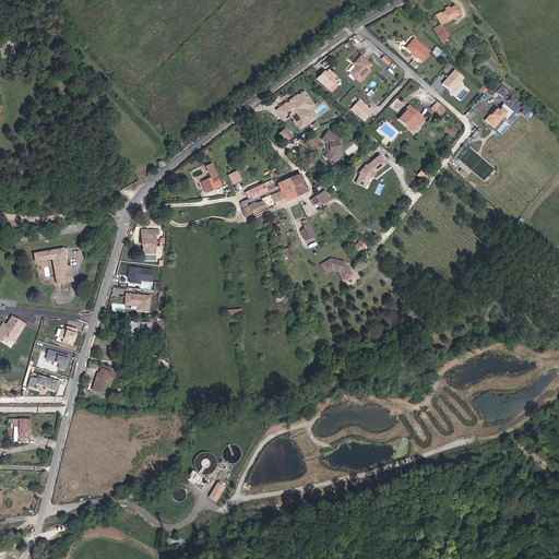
[(438,42),(445,37),(439,25),(458,15),(453,8),(440,13),(435,15),(439,24),(430,28),(438,42)]
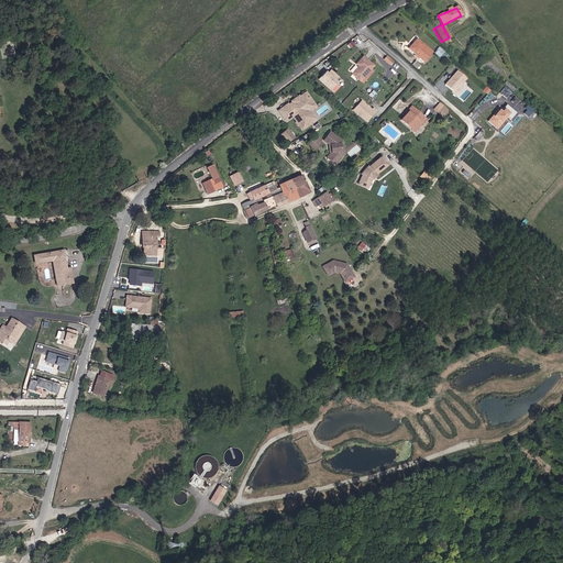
[(408,48),(421,62),(429,53),(415,40),(408,48)]
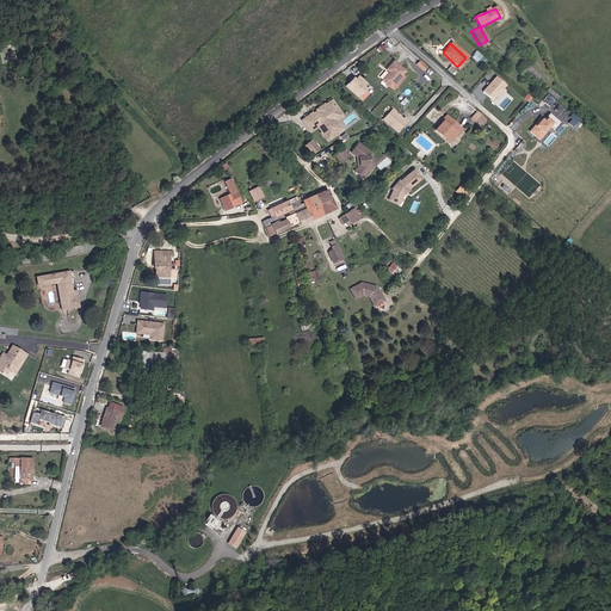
[(0,67),(18,63),(16,50),(0,53),(0,67)]
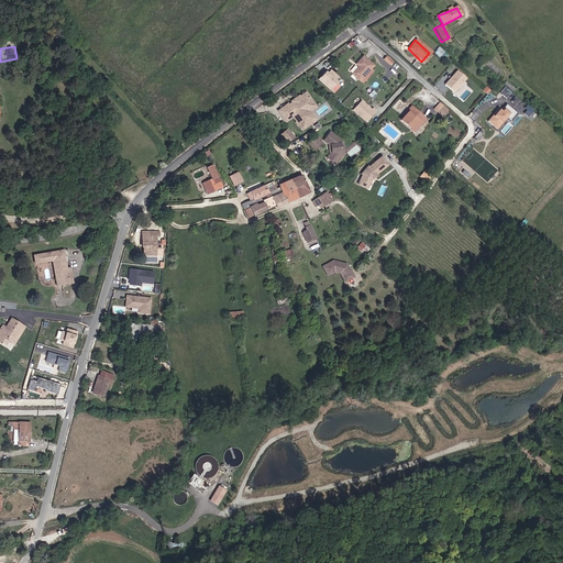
[(439,47),(434,53),(440,57),(444,51),(439,47)]
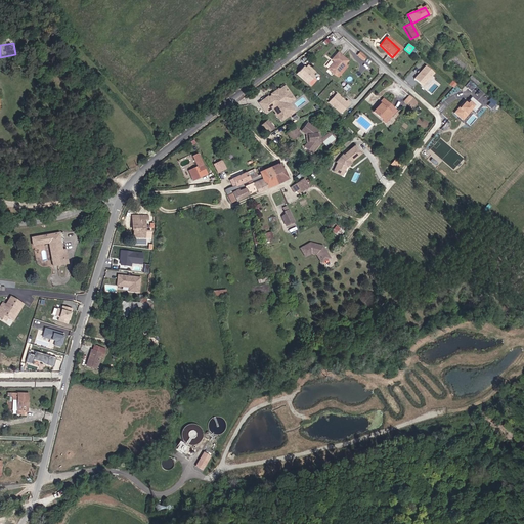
[(329,68),(336,74),(345,63),(348,60),(339,51),(333,58),(336,60),(329,68)]
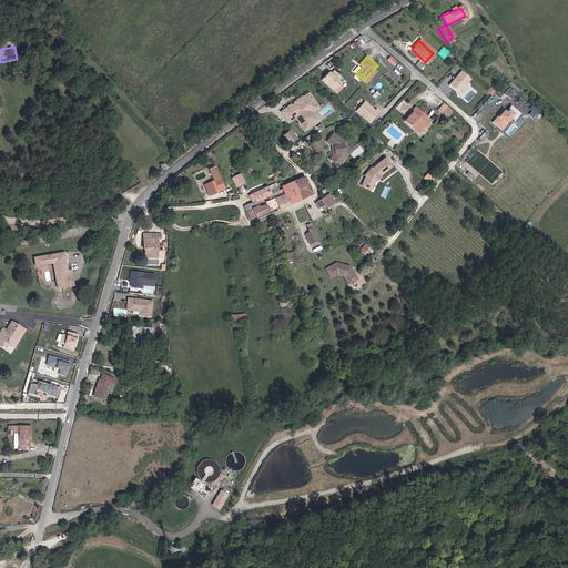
[(396,63),(389,57),(386,61),(393,67),(396,63)]
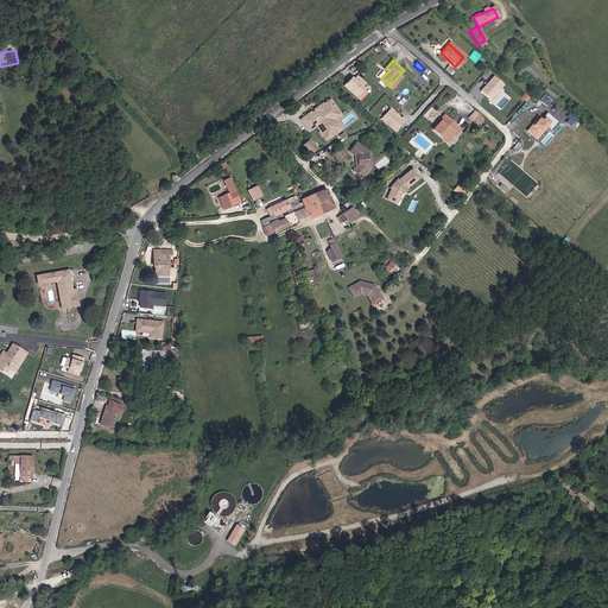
[(539,77),(525,65),(519,71),(533,84),(539,77)]
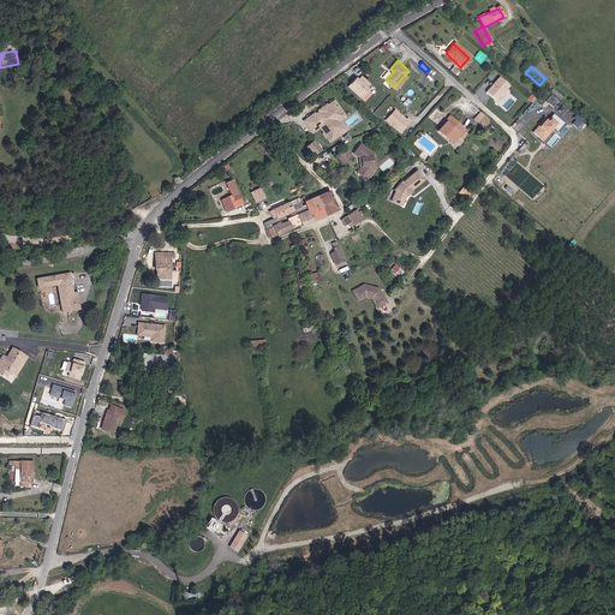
[(396,90),(408,78),(405,75),(394,87),(396,90)]
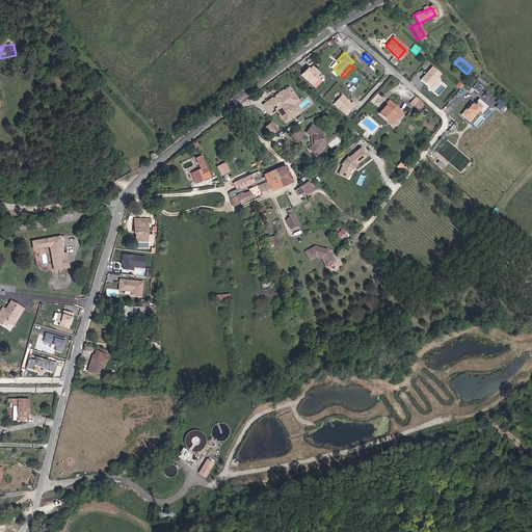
[(309,65),(301,75),(313,85),(322,74),(313,65),(312,68),(309,65)]
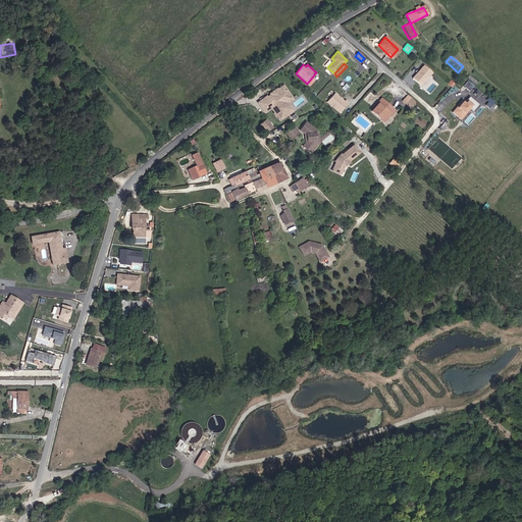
[(433,72),(425,65),(413,77),(422,86),(433,72)]
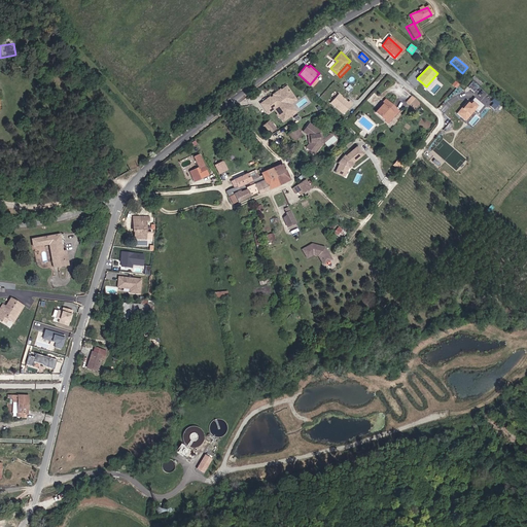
[(292,95),(287,88),(281,92),(281,93),(277,97),(275,96),(271,100),(270,99),(262,104),(269,113),(275,109),(279,114),(279,115),(280,117),(282,117),(284,121),(294,113),(286,103),(287,98),(292,95)]
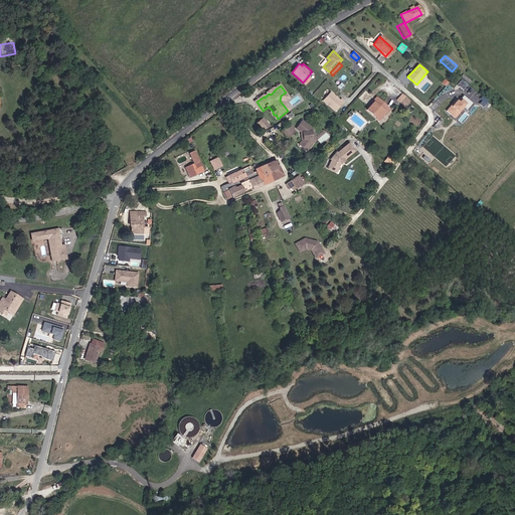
[(344,102),(332,92),(324,101),(336,111),(344,102)]
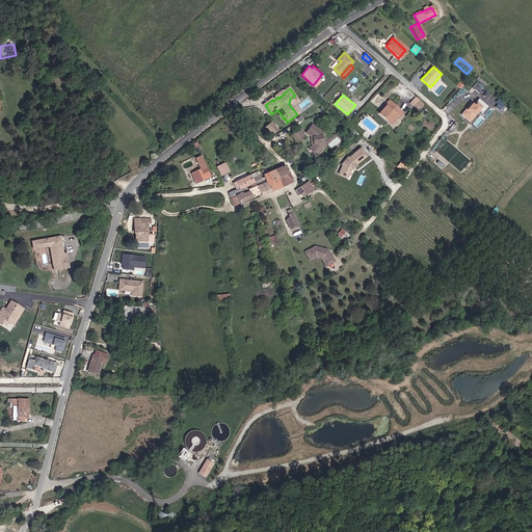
[(299,101),(295,96),(290,99),(289,104),(297,114),(300,112),(294,105),(299,101)]
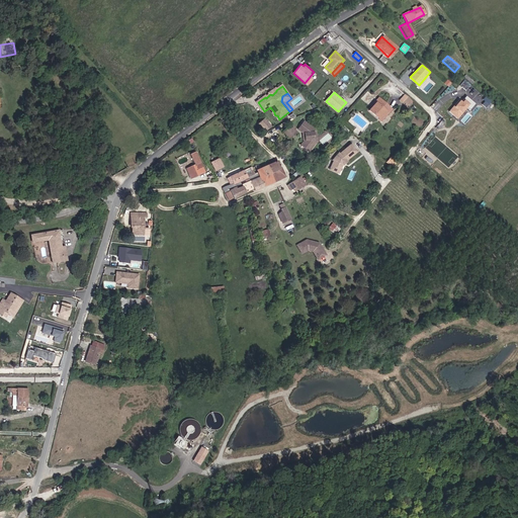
[(405,95),(400,100),(404,104),(408,99),(405,95)]
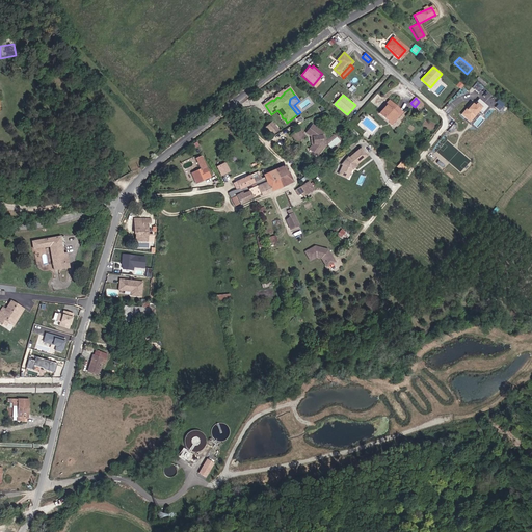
[(467,108),(461,114),(471,122),(481,109),(484,112),(489,106),(479,98),(475,103),(474,102),(468,109),(467,108)]
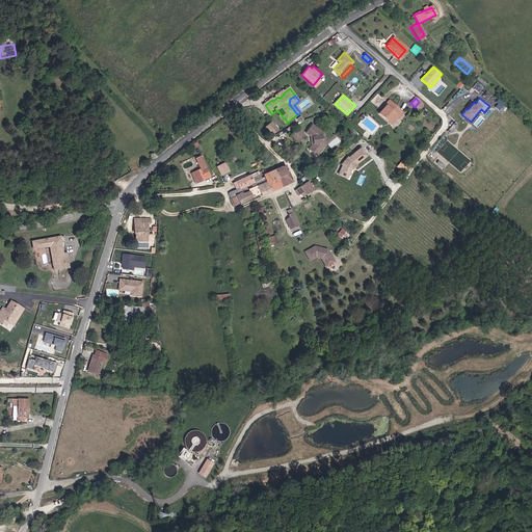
[(383,104),(386,105),(381,109),(378,113),(388,122),(395,113),(397,116),(401,111),(388,99),(383,104)]
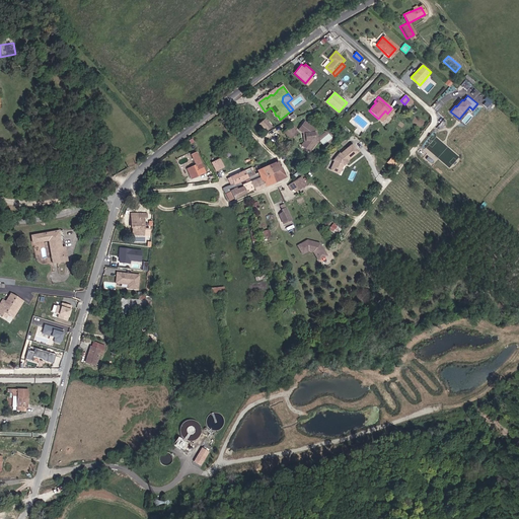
[(487,107),(492,101),(487,97),(482,104),(487,107)]
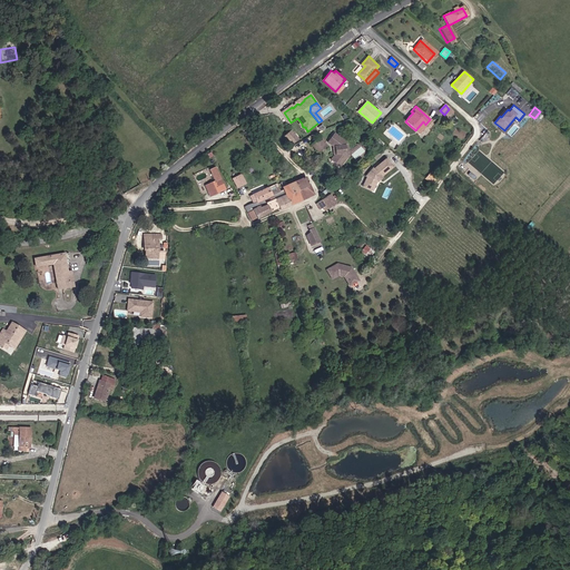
[(425,125),(423,121),(415,130),(418,133),(425,125)]
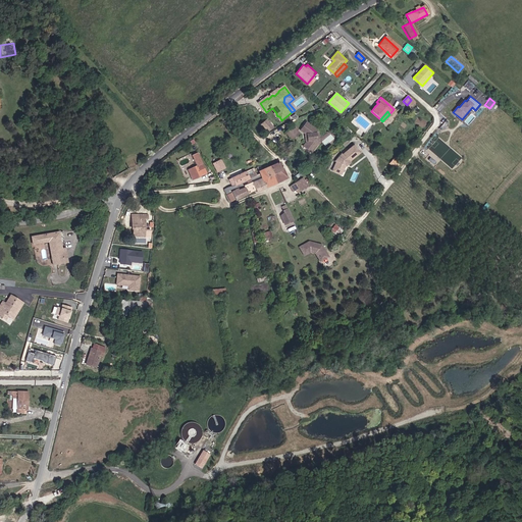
[(266,121),(262,124),(268,129),(271,126),(266,121)]
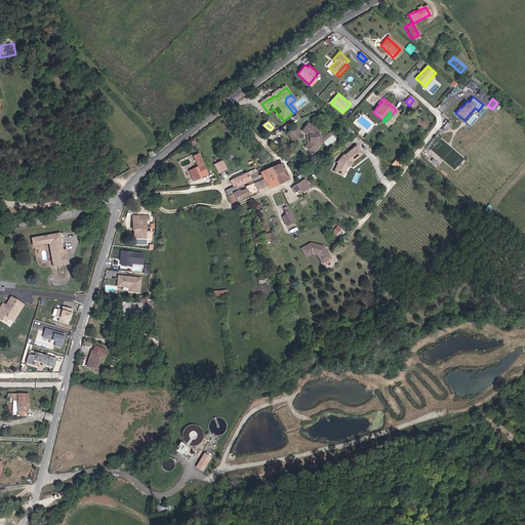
[(318,129),(309,122),(303,130),(309,134),(308,135),(309,140),(310,142),(306,147),(314,152),(320,145),(318,129)]
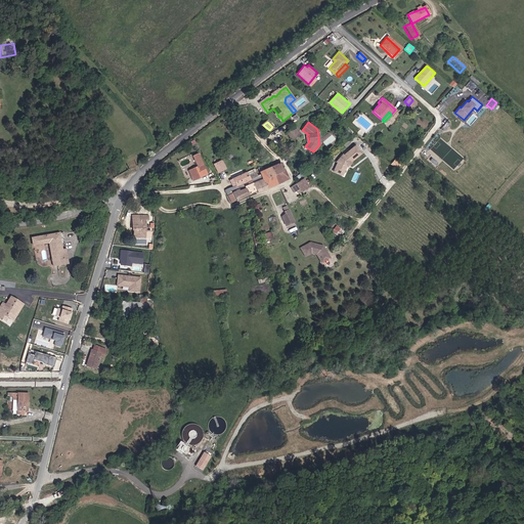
[(294,129),(300,136),(303,133),(296,127),(294,129)]
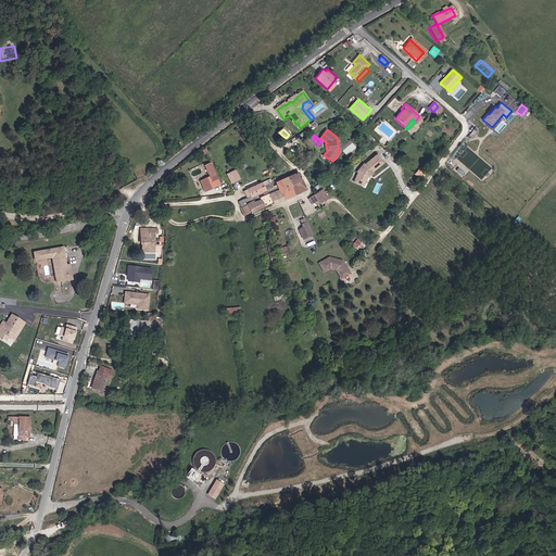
[(310,136),(304,141),(316,154),(323,148),(318,144),(312,137),(310,136)]
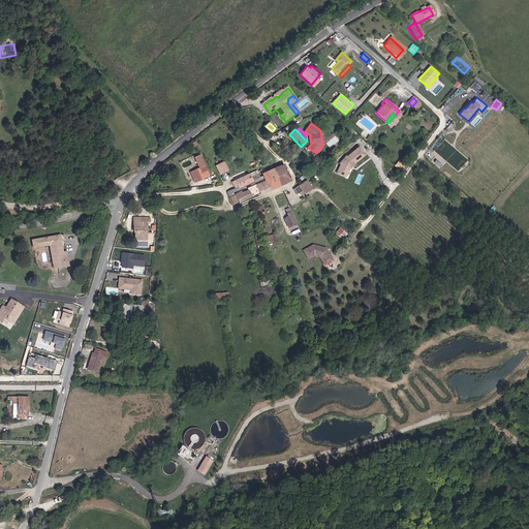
[(347,165),(351,161),(352,162),(364,153),(358,146),(346,155),(345,154),(339,162),(340,162),(336,172),(345,176),(349,166),(347,165)]
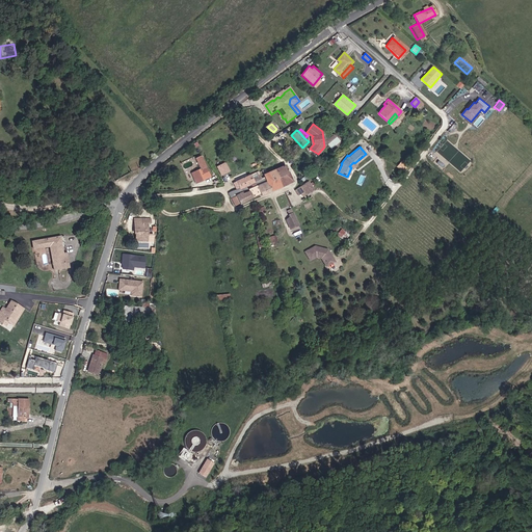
[(192,173),(196,183),(212,177),(203,156),(195,159),(201,168),(192,173)]
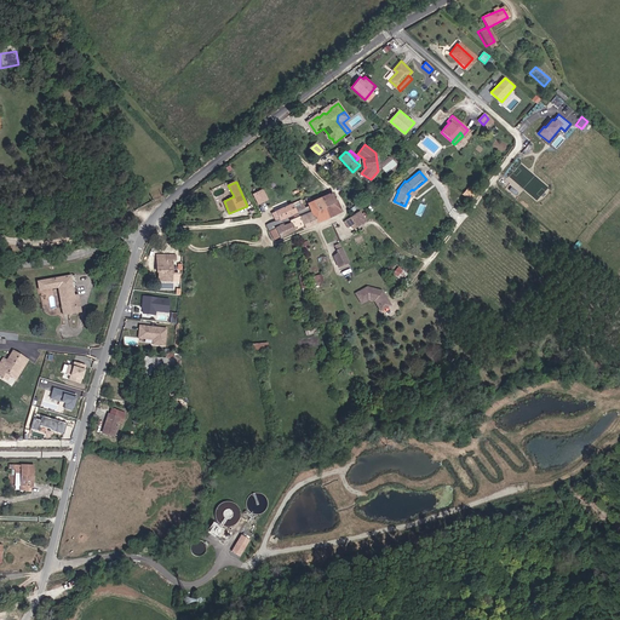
[(263,189),(253,194),(258,205),(269,200),(263,189)]
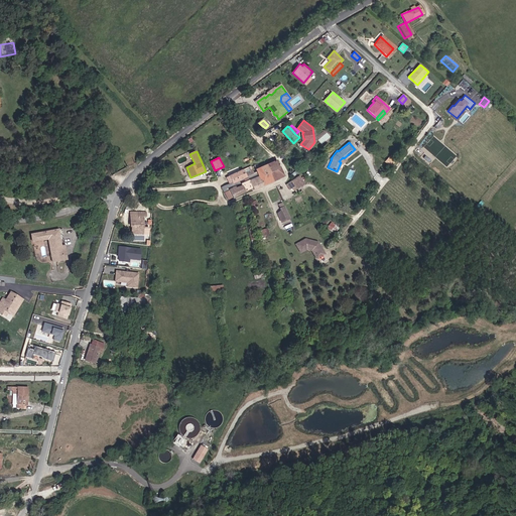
[(386,157),(383,161),(388,166),(391,162),(386,157)]
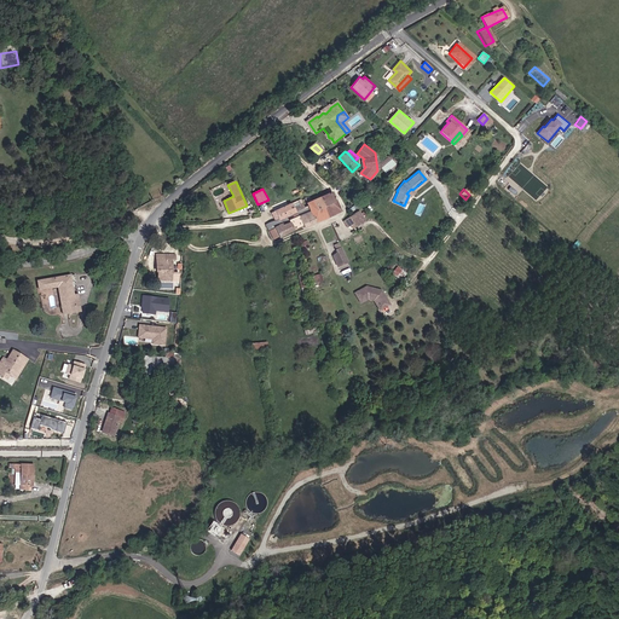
[(324,207),(336,202),(333,192),(312,201),(317,210),(324,207)]
